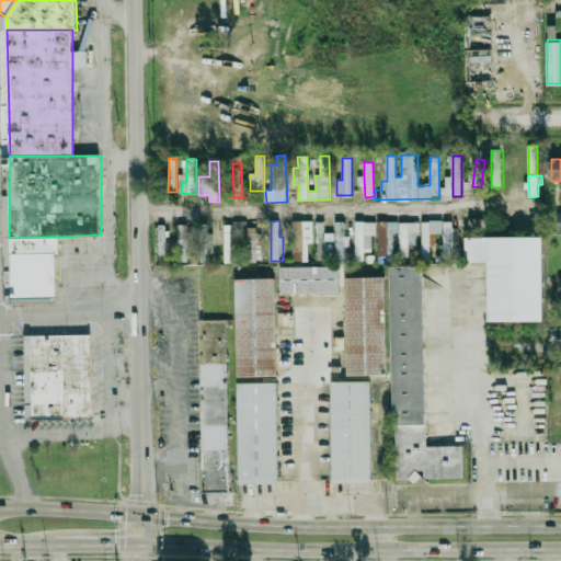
[(294,261),(308,261),(308,243),(313,243),(313,220),(293,221),(294,261)]
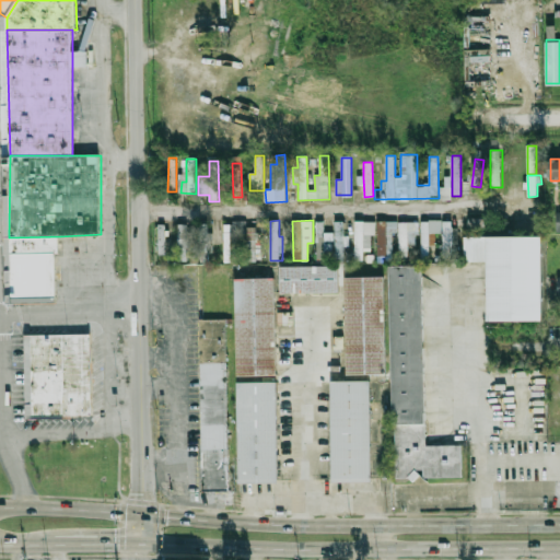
[(317,258),(333,258),(333,232),(325,232),(324,221),(317,221),(317,258)]
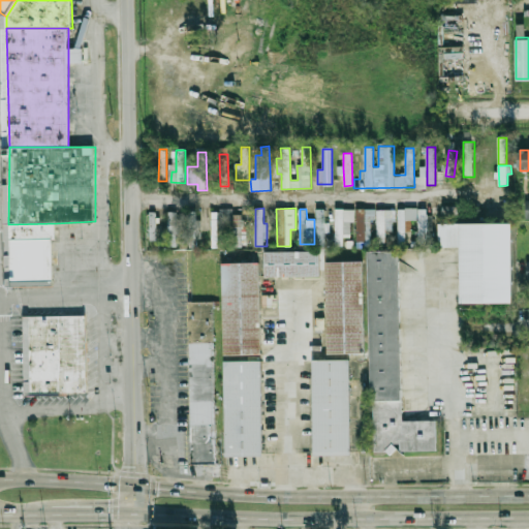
[(317,247),(325,247),(325,234),(330,234),(330,222),(325,222),(325,209),(316,209),(317,247)]
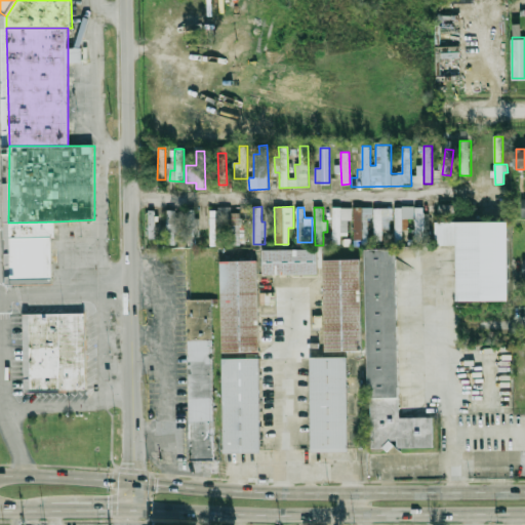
[(353,208),(333,207),(332,244),(340,244),(340,235),(349,236),(349,221),(352,221),(353,208)]
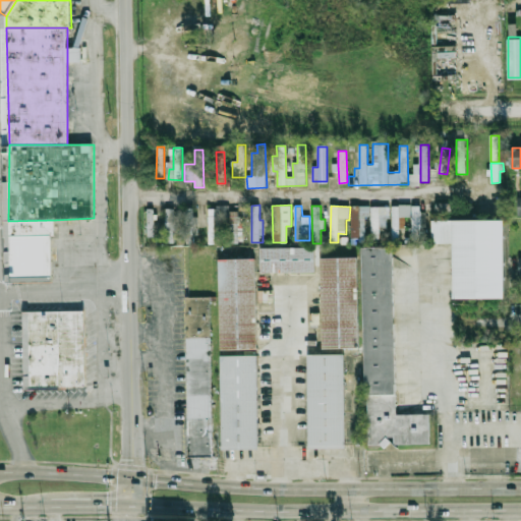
[(351,238),(366,237),(365,216),(370,216),(369,206),(350,206),(351,238)]
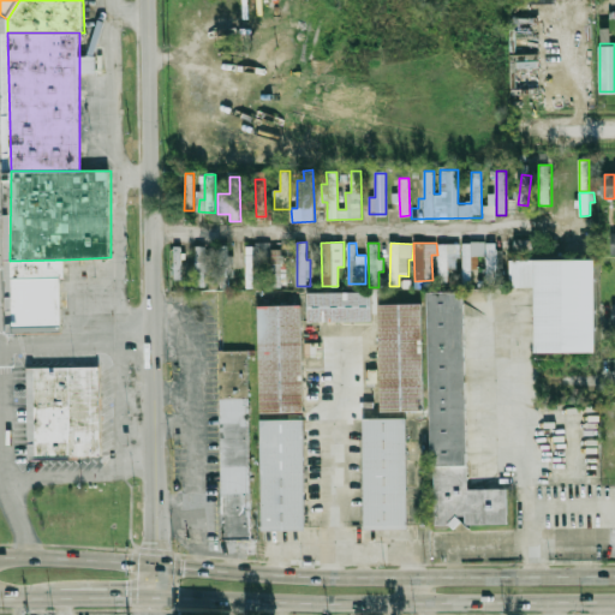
[(464,243),(463,281),(471,281),(471,256),(484,256),(484,243),(464,243)]
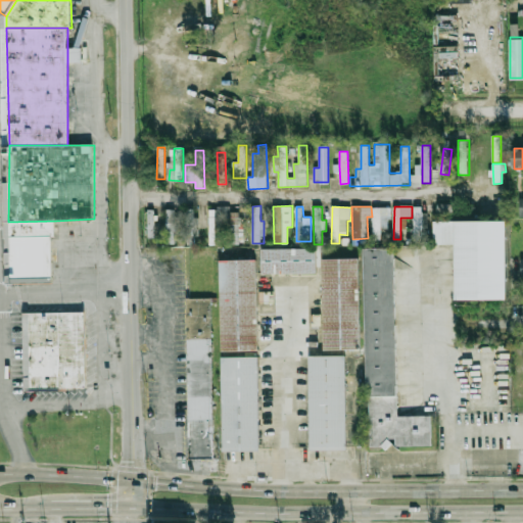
[(413,240),(422,241),(423,206),(414,206),(413,240)]
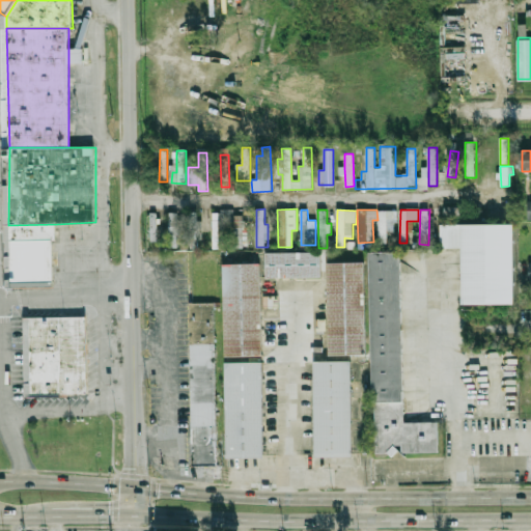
[(213,249),(226,248),(225,221),(233,221),(233,211),(212,211),(213,249)]
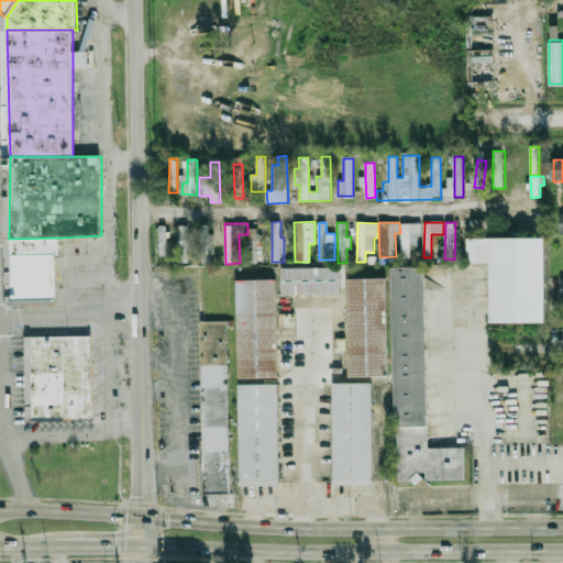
[(419,223),(401,223),(401,257),(410,257),(410,247),(419,247),(419,223)]
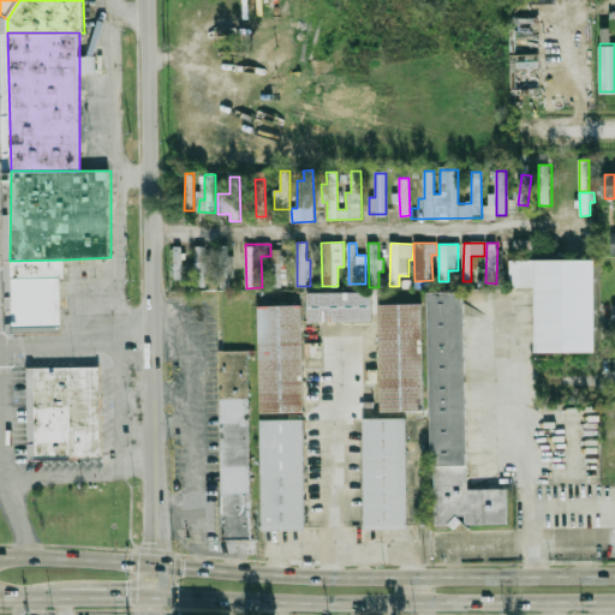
[(231,278),(231,245),(219,246),(220,278),(231,278)]
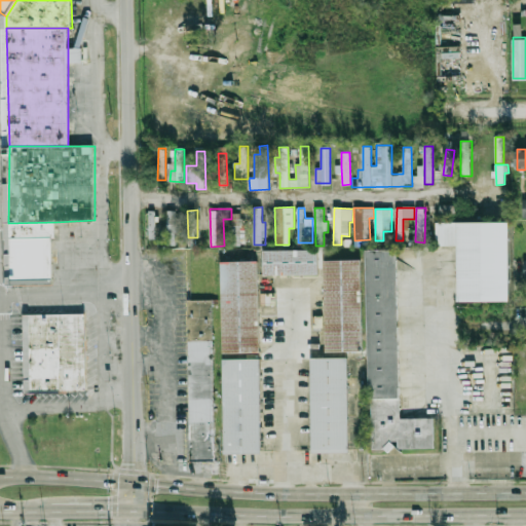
[(167,246),(178,245),(177,211),(166,211),(167,246)]
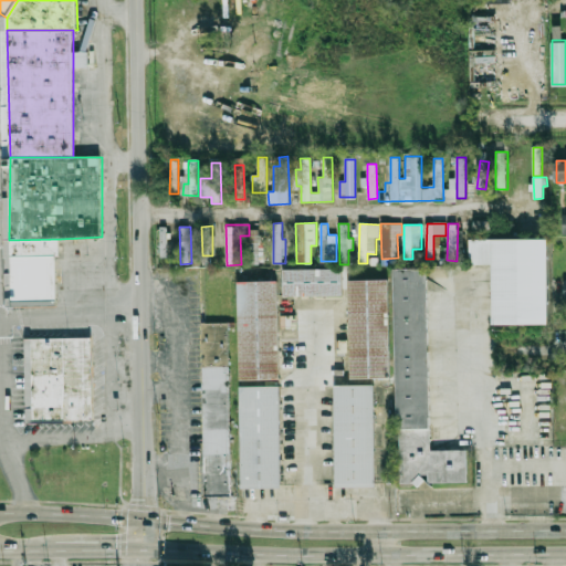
[(262,229),(250,230),(250,263),(263,263),(262,229)]
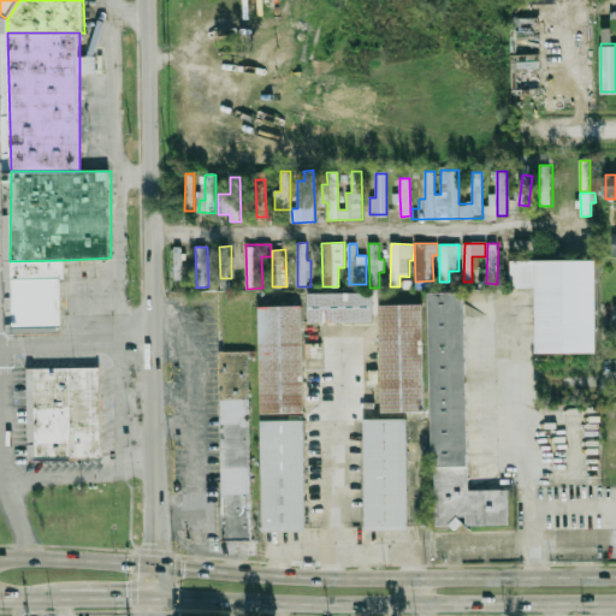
[(597,349),(535,349),(535,286),(510,286),(510,258),(597,258),(597,349)]
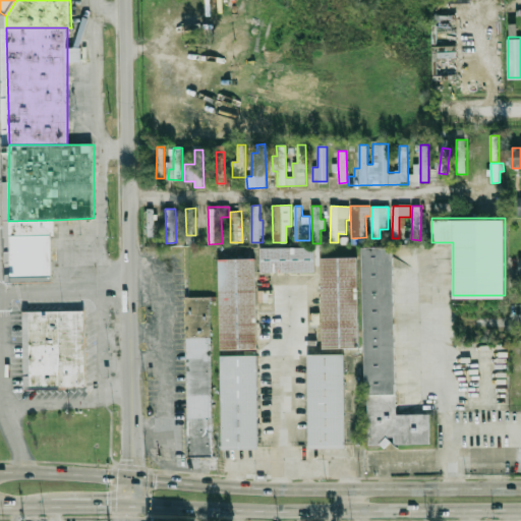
[(8,221),(56,220),(56,234),(52,234),(52,279),(9,280),(8,221)]
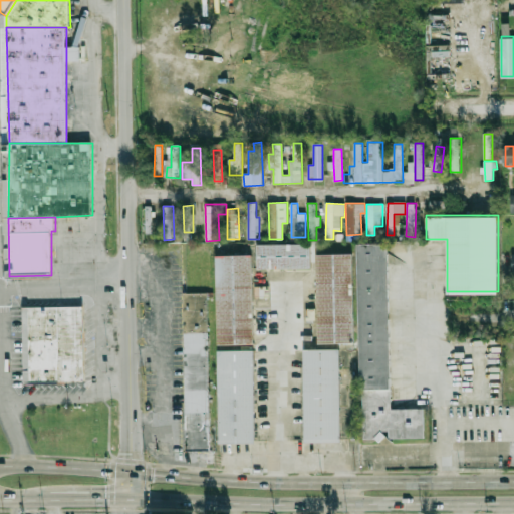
[(359,244),(389,243),(393,410),(426,409),(426,438),(363,440),(359,244)]
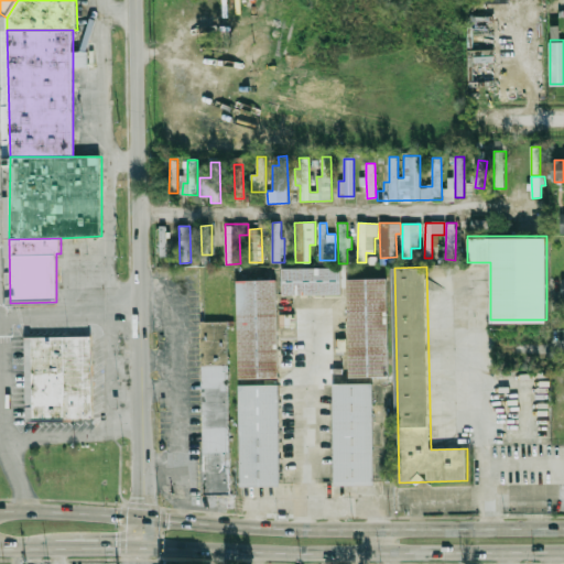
[(283,268),(342,268),(342,293),(283,293),(283,268)]
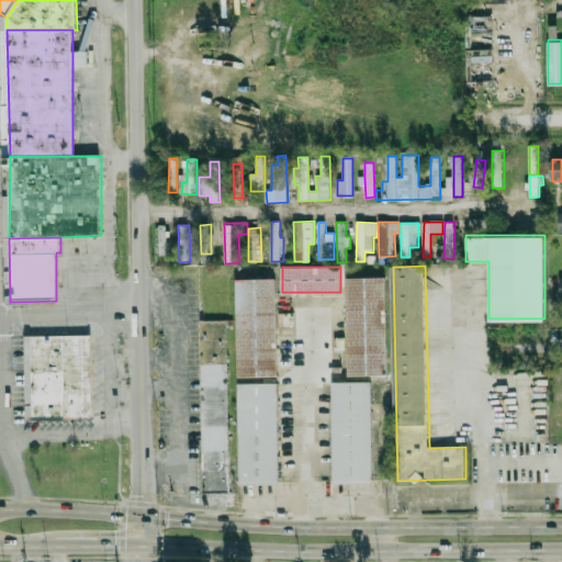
[(236,279),(276,278),(277,375),(238,377),(236,279)]
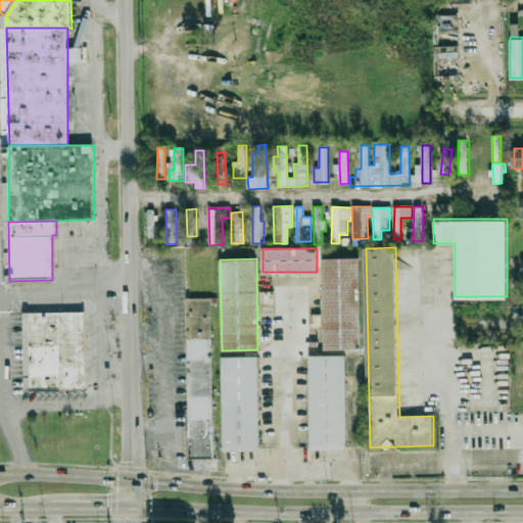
[(323,258),(359,258),(360,348),(324,348),(323,258)]
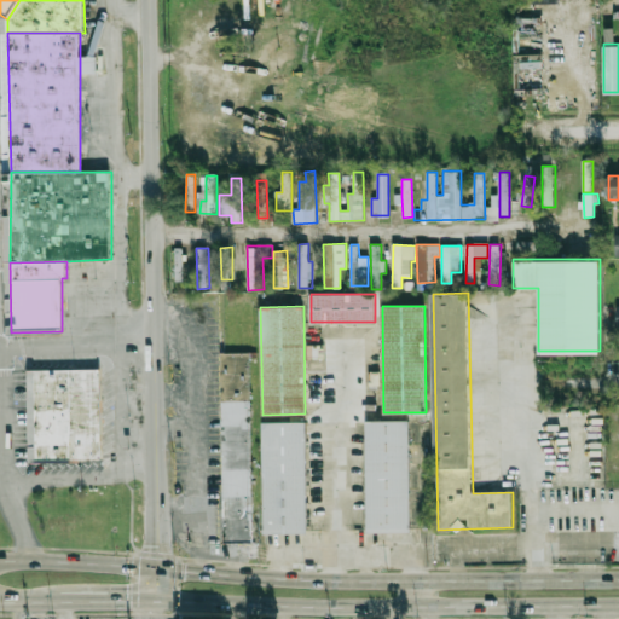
[(221,353),(254,353),(254,541),(221,541),(221,353)]
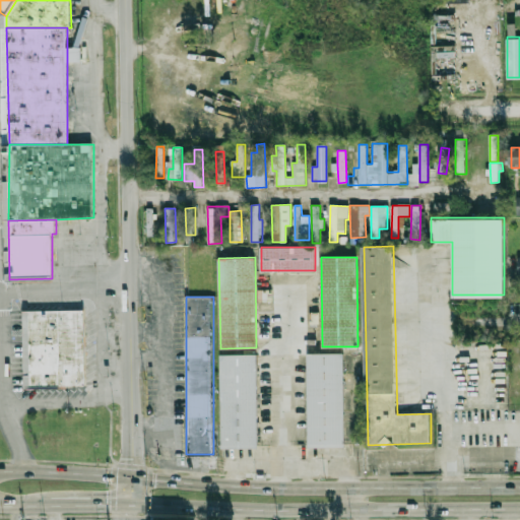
[(24,311),(84,311),(85,388),(24,388),(24,311)]
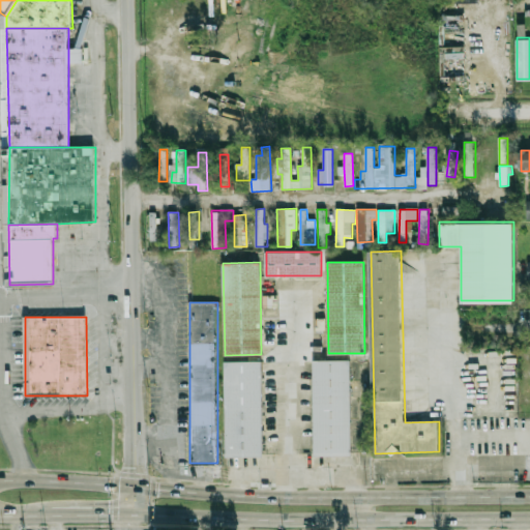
[(225,360),(263,360),(263,454),(225,454),(225,360)]
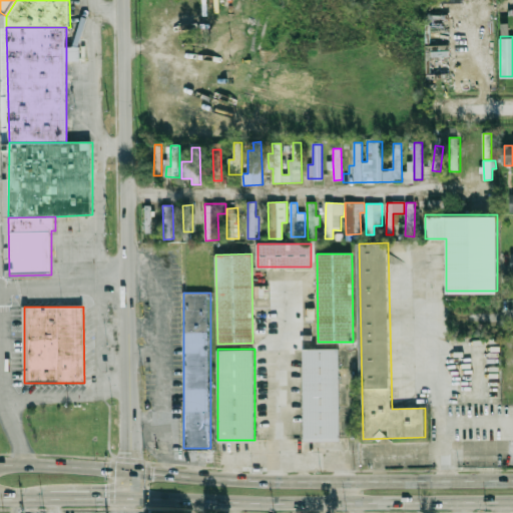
[(305,350),(340,349),(341,441),(306,442),(305,350)]
